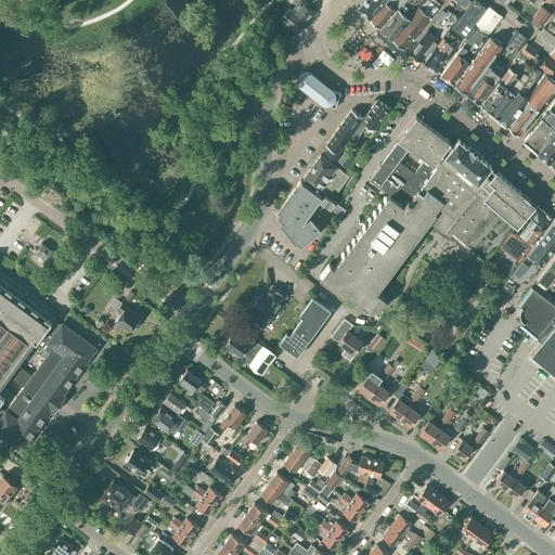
[(293,8),(307,21),(314,12),(306,4),(308,3),(304,0),(295,0),(294,1),(296,3),(293,8)]
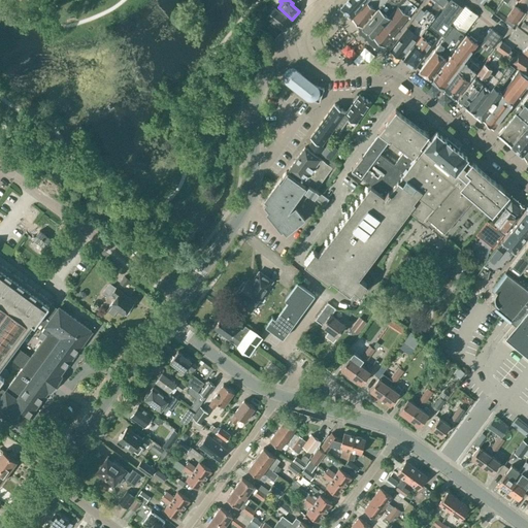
[(352,18),(359,8),(366,0),(345,0),(340,7),(352,18)]
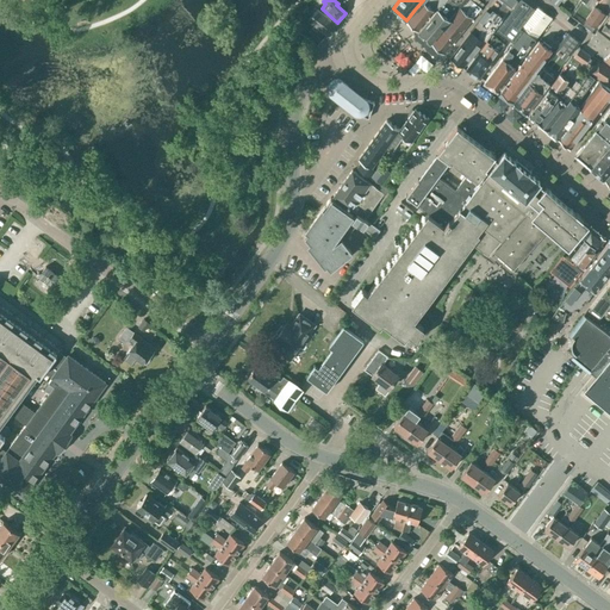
[(423,0),(415,10),(416,10),(406,20),(417,30),(427,19),(428,20),(437,10),(427,0),(423,0)]
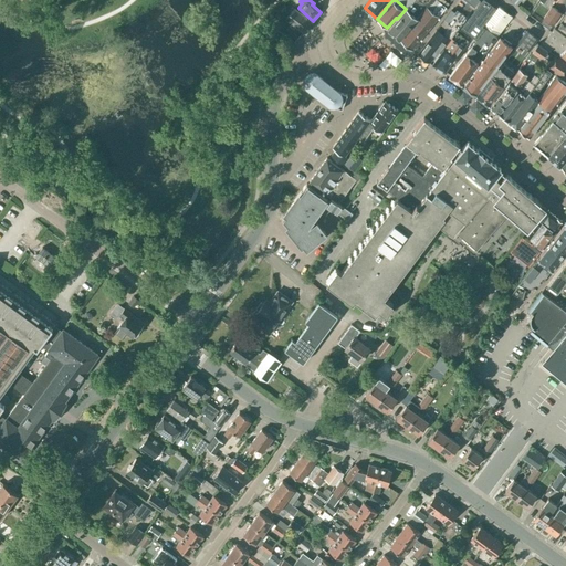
[(412,0),(406,9),(397,19),(388,29),(399,39),(417,17),(431,0),(412,0)]
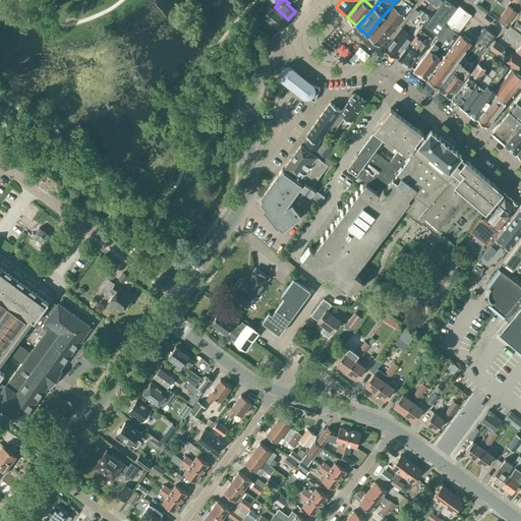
[(397,0),(384,15),(385,16),(368,37),(379,46),(404,14),(398,9),(405,0),(397,0)]
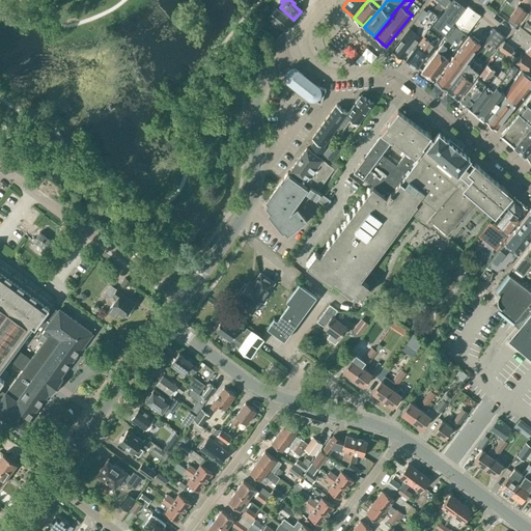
[(448,0),(434,0),(440,4),(435,10),(438,14),(448,0)]
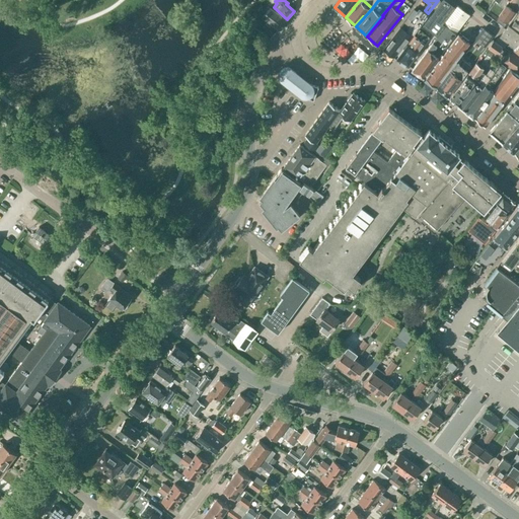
[(453,36),(470,15),(457,5),(445,20),(440,27),(432,38),(434,40),(412,69),(423,76),(453,36)]
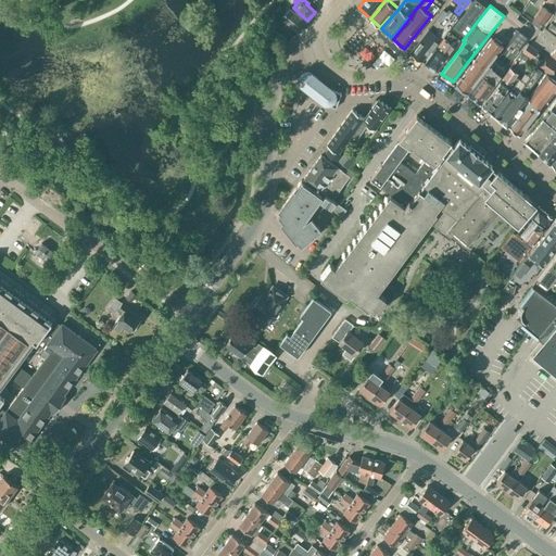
[(552,13),(542,5),(533,19),(543,26),(552,13)]
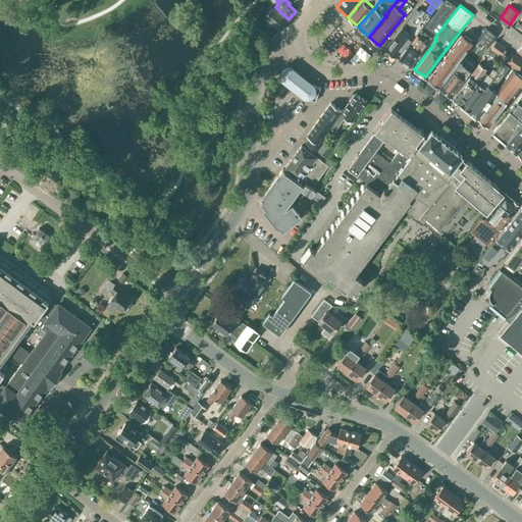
[(280,31),(288,20),(271,7),(263,17),(280,31)]
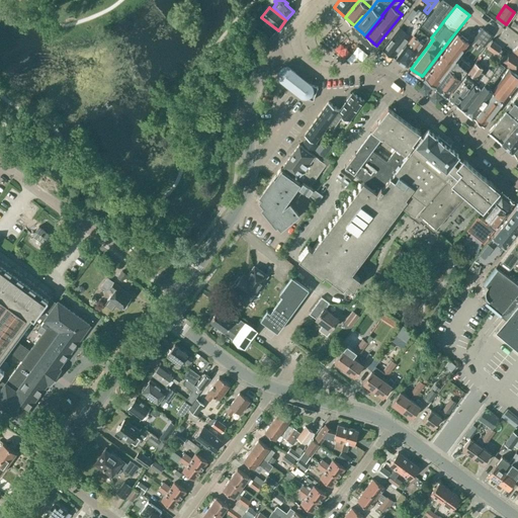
[(393,57),(410,34),(412,35),(426,15),(418,9),(410,19),(413,21),(406,31),(399,26),(382,50),(393,57)]
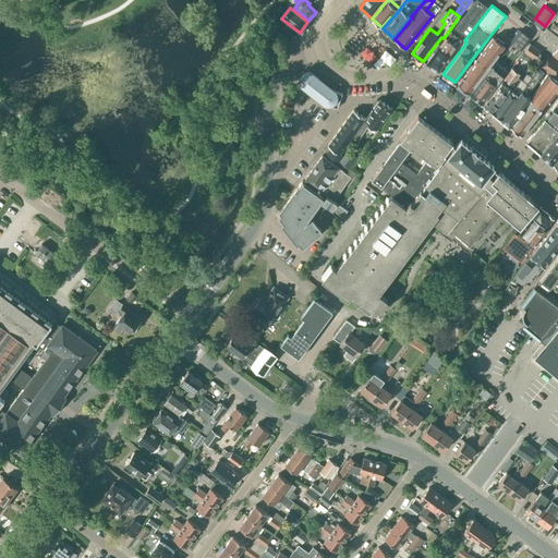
[(267,24),(274,29),(277,25),(279,21),(274,16),(267,24)]
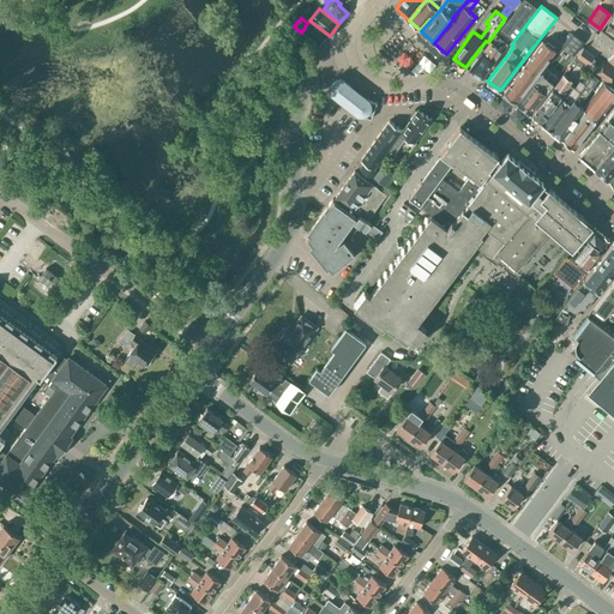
[(613,66),(613,40),(601,30),(587,48),(594,54),(601,59),(602,59),(613,66)]
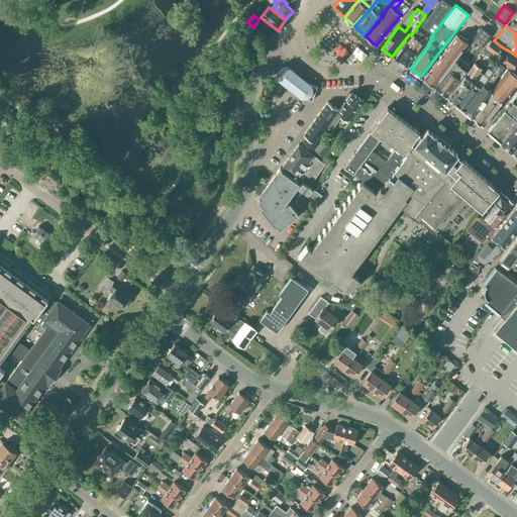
[(473,38),(483,46),(492,34),(481,27),(473,38)]
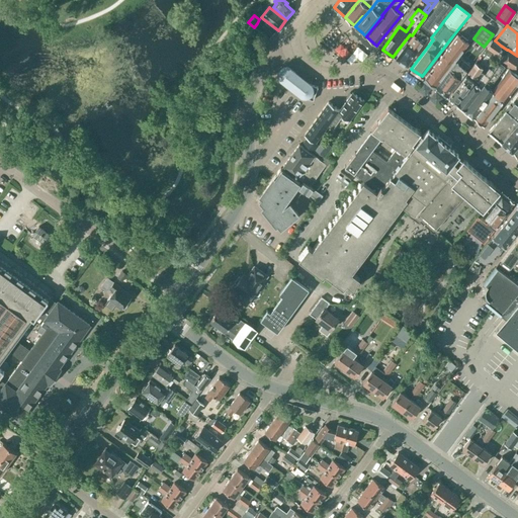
[(457,33),(425,78),(435,86),(468,41),(457,33)]
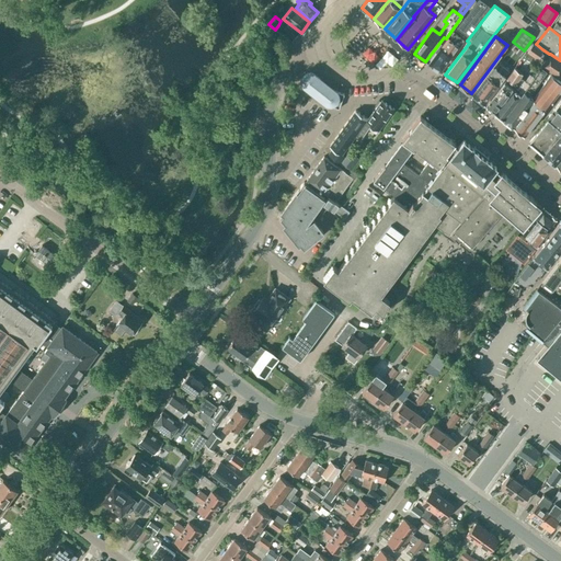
[(442,72),(458,47),(444,38),(428,64),(442,72)]
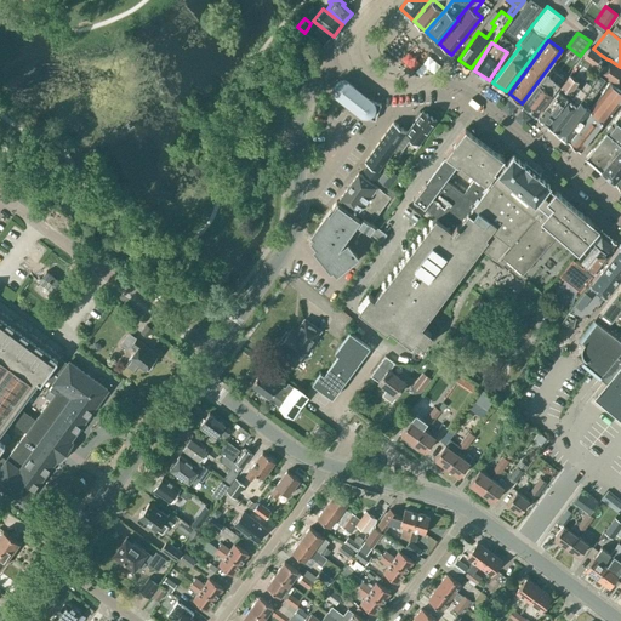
[(590,46),(584,56),(594,63),(600,55),(593,49),(590,46)]
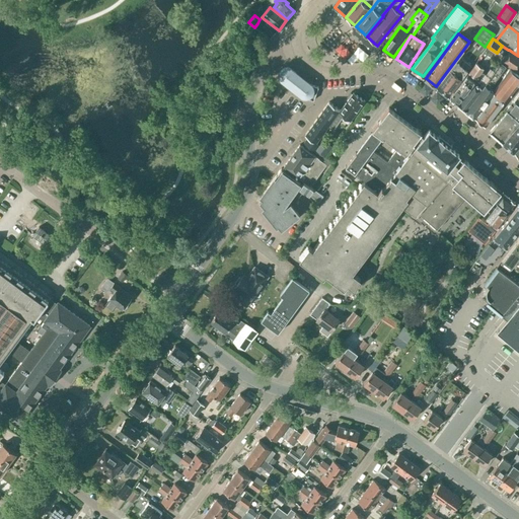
[(517,72),(518,68),(518,56),(509,50),(501,62),(517,72)]
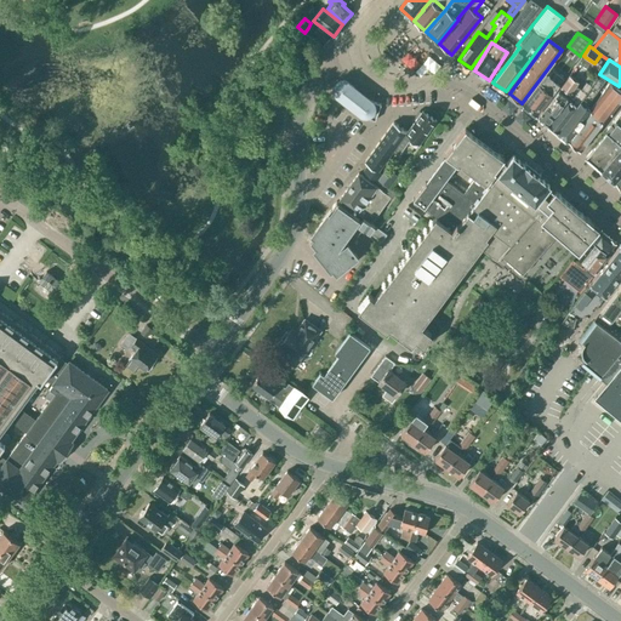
[(536,114),(563,77),(551,67),(523,103),(536,114)]
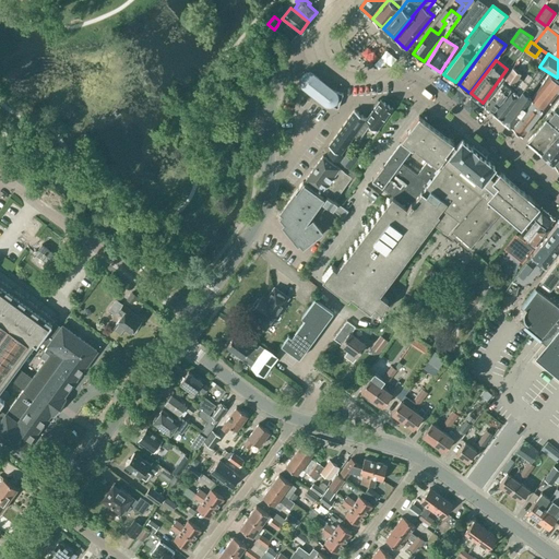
[(511,126),(532,97),(528,95),(545,70),(539,67),(539,66),(532,76),(522,91),(519,94),(501,118),(511,126)]
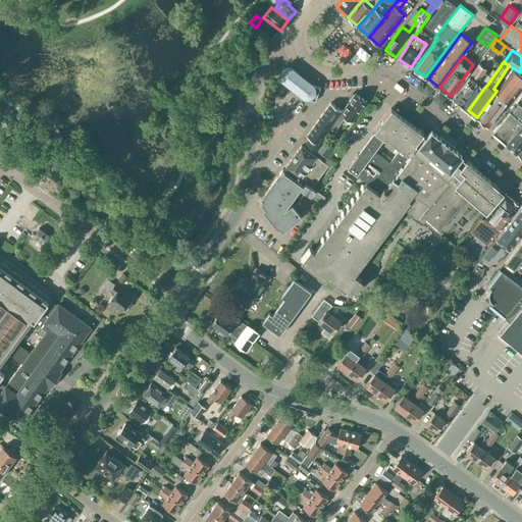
[(467,94),(484,71),(486,68),(478,62),(471,71),(471,72),(459,89),(459,88),(453,98),(460,103),(467,94)]
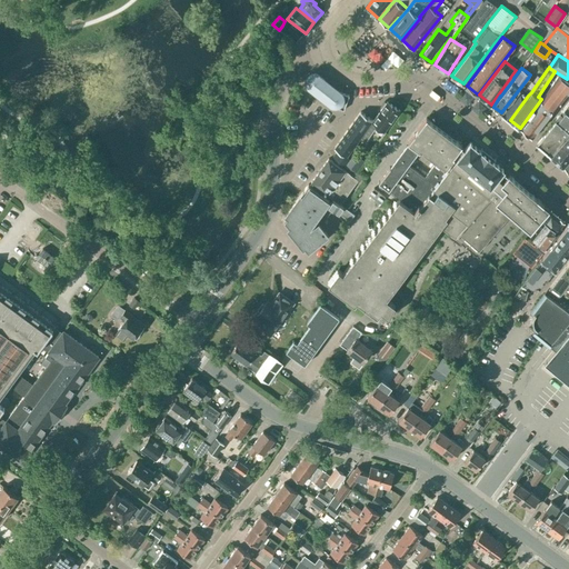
[(343,110),(349,96),(335,90),(328,85),(323,80),(319,76),(317,75),(315,73),(312,75),(310,75),(308,77),(307,79),(307,81),(307,83),(308,86),(309,87),(327,101),(330,102),(329,105),(343,110)]
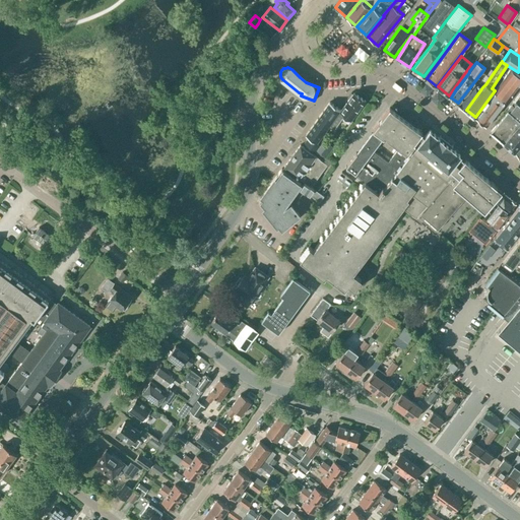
[(466,110),(482,87),(485,84),(495,71),(491,68),(486,74),(482,71),(465,93),(458,103),(466,110)]
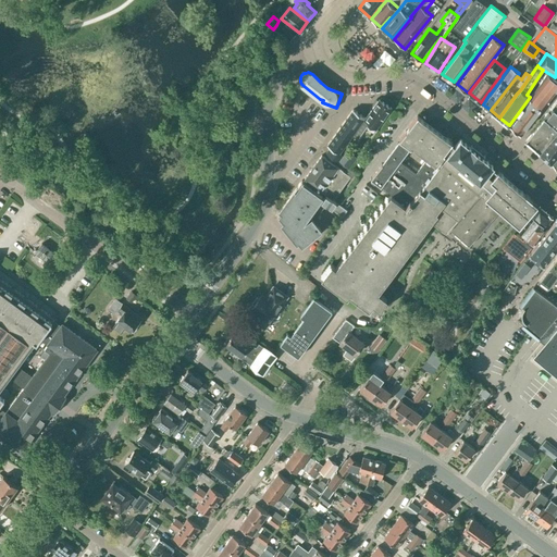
[(556,81),(546,73),(536,87),(549,97),(556,87),(556,81)]
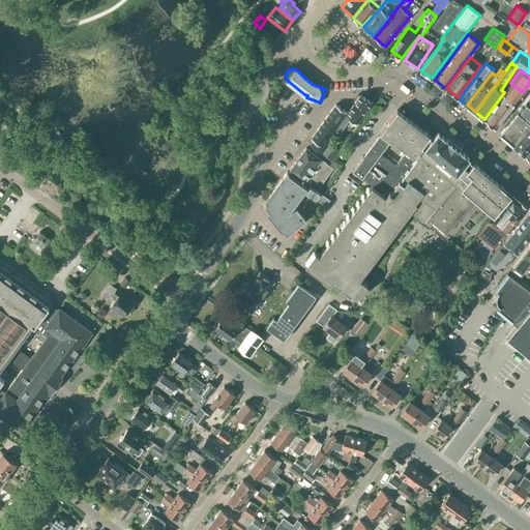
[(523,92),(510,83),(504,92),(490,113),(484,119),(495,128),(508,112),(523,92)]
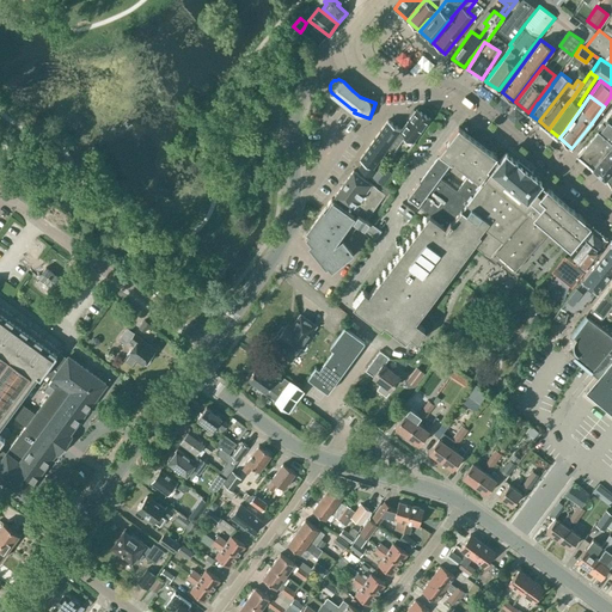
[(585,160),(611,126),(611,108),(605,117),(597,129),(577,154),(585,160)]
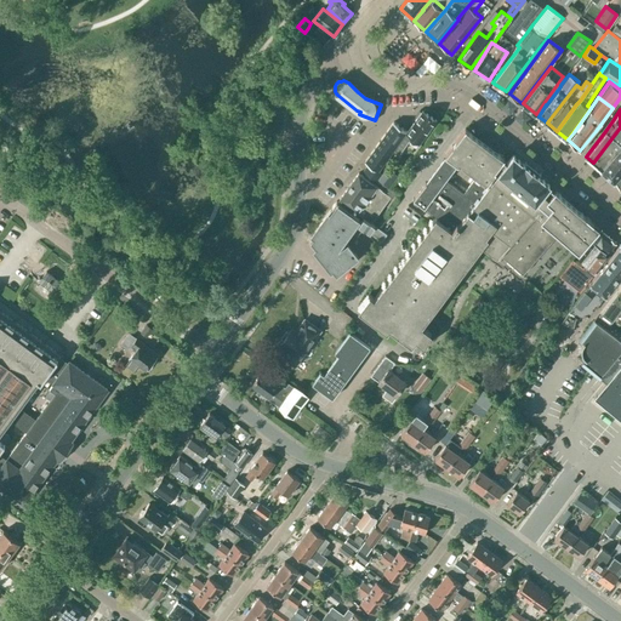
[(406,131),(393,149),(399,154),(411,135),(421,142),(436,120),(422,110),(406,131)]
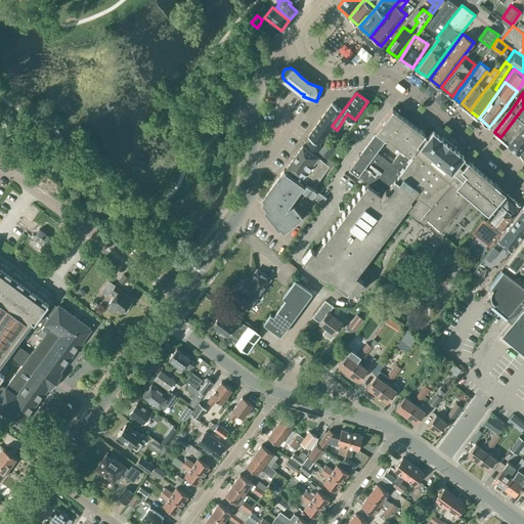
[(332,126),(343,111),(332,102),(308,136),(311,138),(306,143),(318,151),(321,146),(318,143),(331,126),(332,126)]
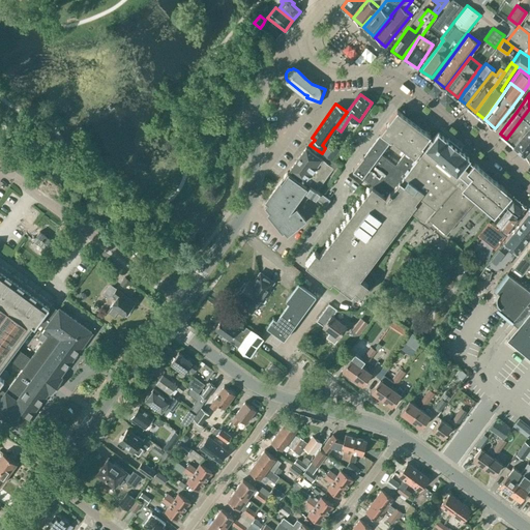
[(529,109),(506,139),(512,144),(529,122),(529,109)]
